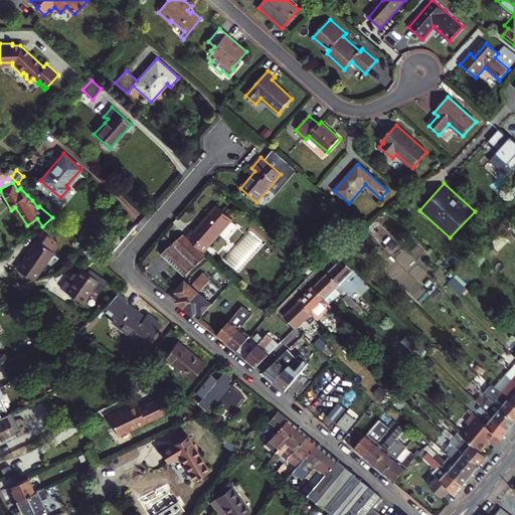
[(187,236),(204,252),(232,220),(216,206),(194,231),(193,230),(187,236)]
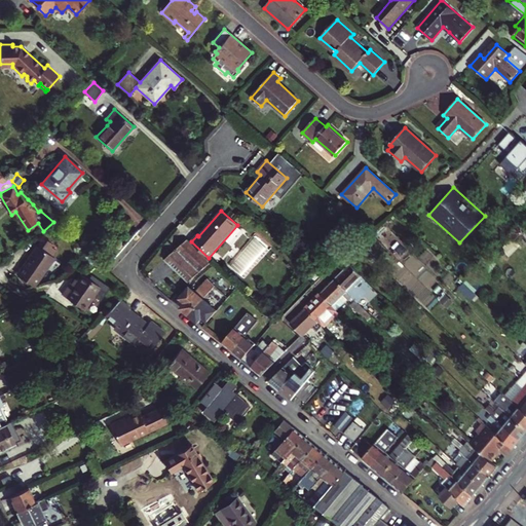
[(268,251),(253,236),(248,241),(248,242),(242,248),(242,249),(238,254),(237,255),(233,260),(247,272),(252,267),(257,261),(257,262),(262,256),(263,256),(268,251)]
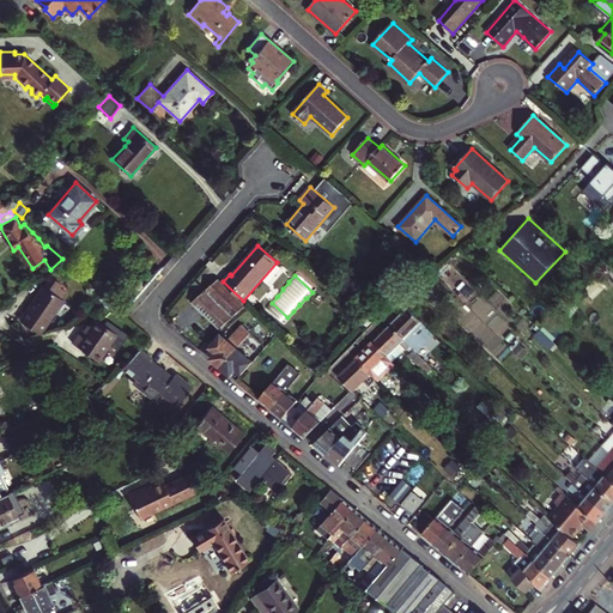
[(219,279),(205,291),(232,317),(247,305),(242,302),(219,279)]
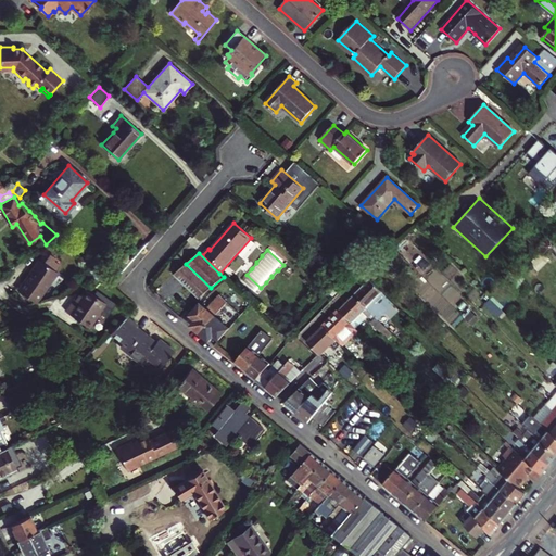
[(19,290),(36,303),(58,273),(39,260),(19,290)]
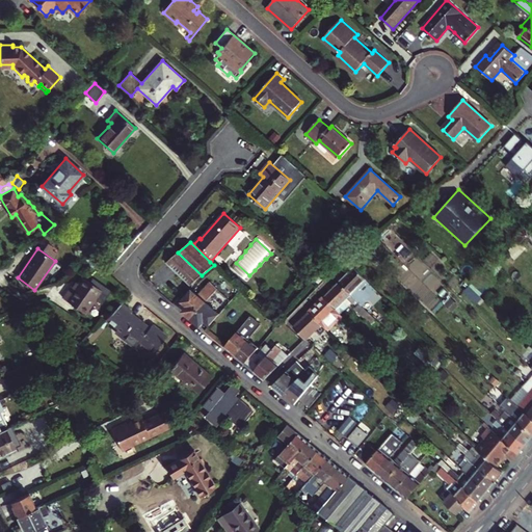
[(178,253),(166,262),(190,285),(202,275),(178,253)]
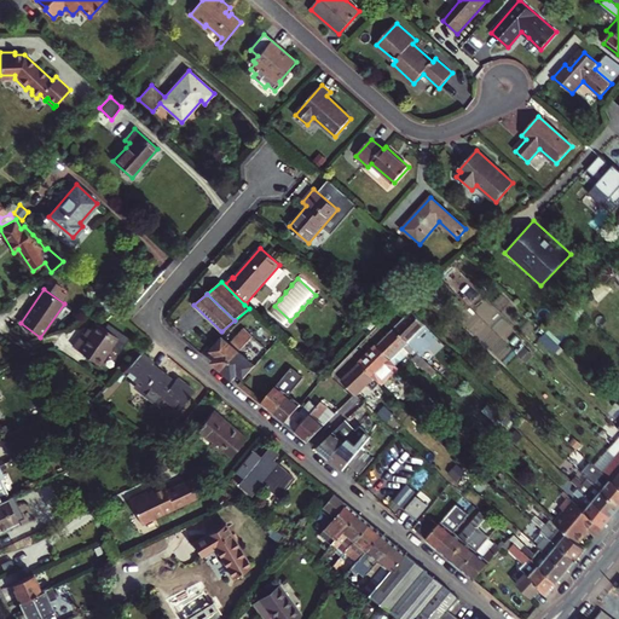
[(394,329),(414,348),(431,330),(405,305),(399,311),(406,317),(394,329)]
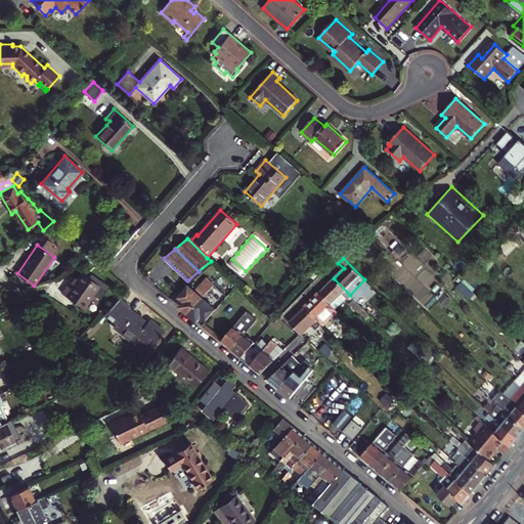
[(483,278),(476,271),(468,280),(475,288),(483,278)]
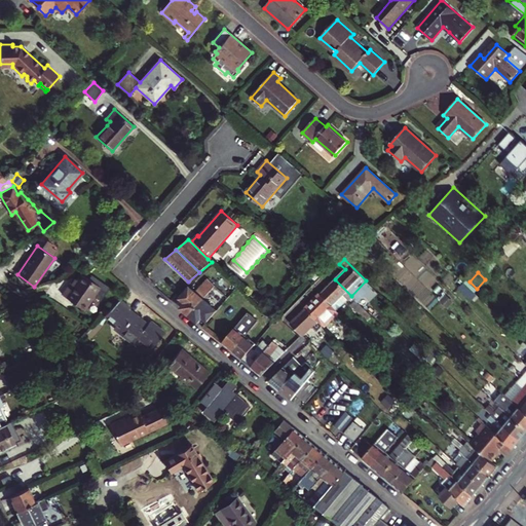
[(80,273),(77,278),(73,285),(70,283),(69,283),(62,293),(83,308),(96,291),(99,292),(102,292),(105,288),(104,284),(99,279),(95,280),(92,282),(80,273)]
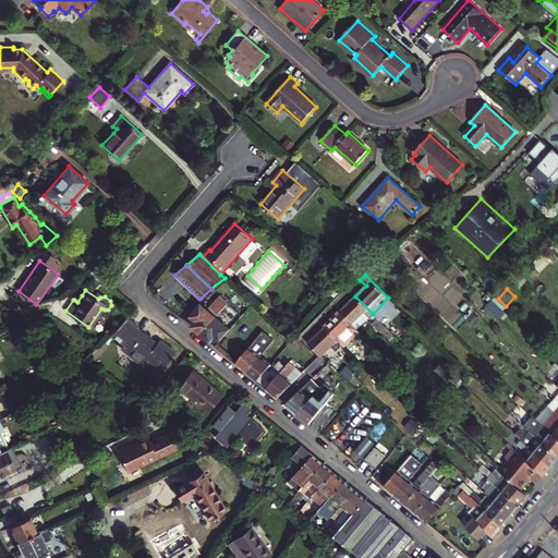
[(197,322),(193,327),(202,335),(216,317),(227,304),(228,303),(220,296),(207,310),(201,305),(191,316),(197,322)]
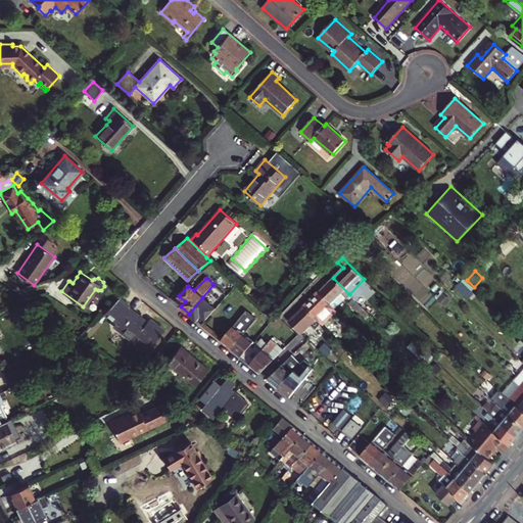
[(330,304),(335,310),(345,298),(346,299),(348,298),(351,301),(349,303),(358,312),(362,307),(349,294),(333,278),(318,292),(330,304)]
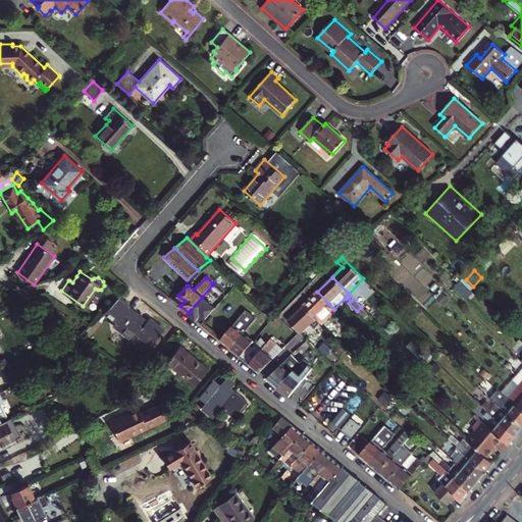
[(317,292),(303,306),(320,323),(333,309),(328,304),(329,304),(317,292)]
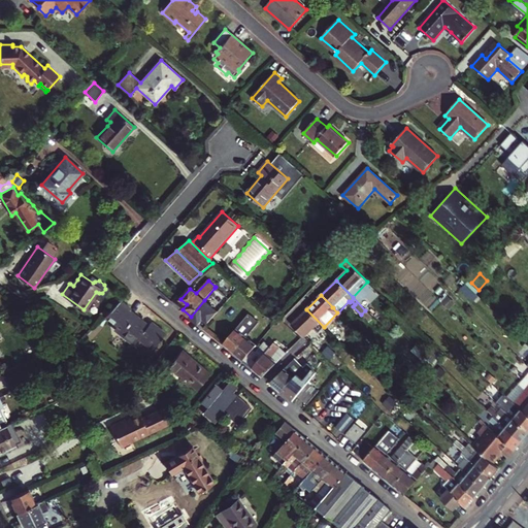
[(152,322),(149,325),(144,322),(130,310),(131,308),(121,300),(104,316),(116,326),(113,329),(133,344),(138,338),(153,350),(165,333),(152,322)]
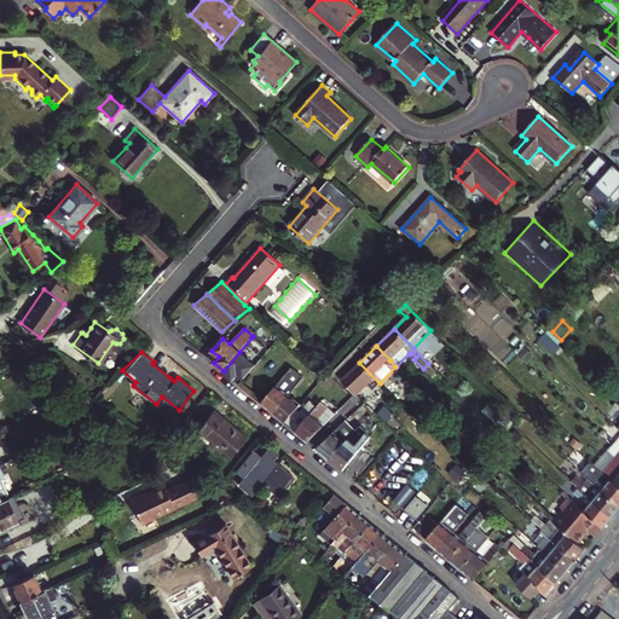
[(238,372),(246,379),(255,365),(239,352),(224,371),(233,379),(238,372)]
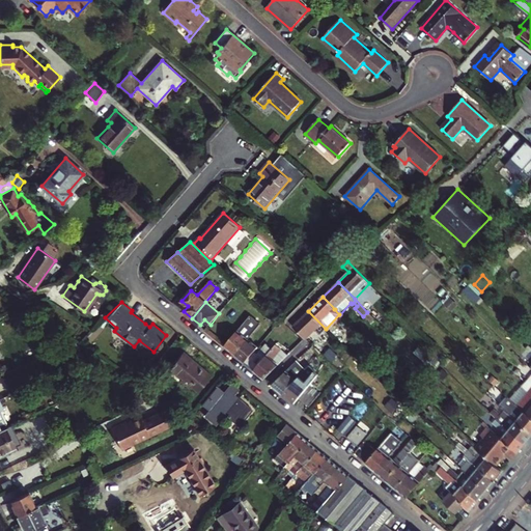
[(326,329),(308,311),(294,327),(304,338),(314,329),(319,335),(326,329)]
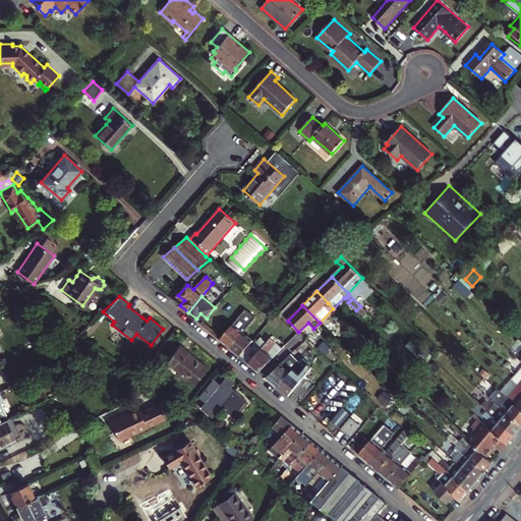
[(244,310),(221,339),(231,348),(242,334),(254,319),(244,310)]
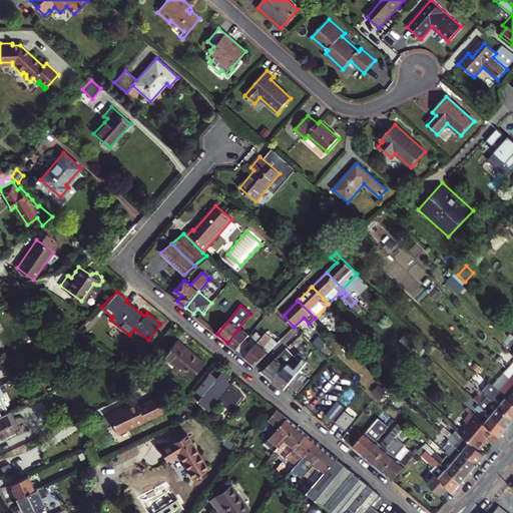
[(238,329),(227,343),(236,351),(245,340),(248,337),(238,329)]
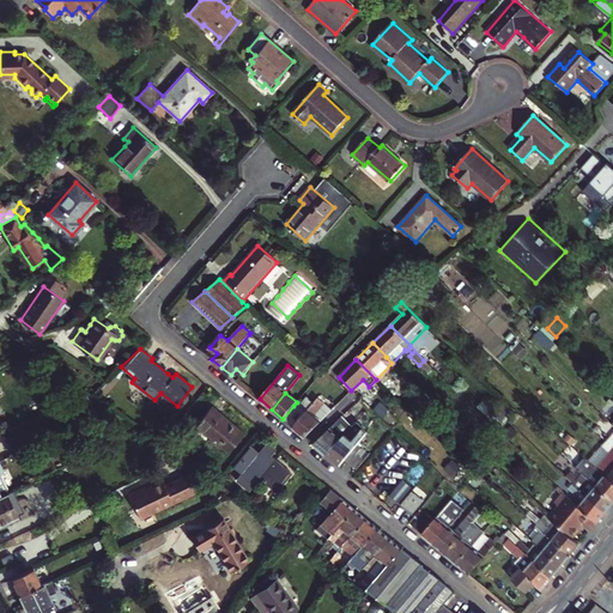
[(293,406),(283,419),(305,437),(332,410),(319,398),(314,402),(307,396),(299,406),(302,408),(299,411),(293,406)]
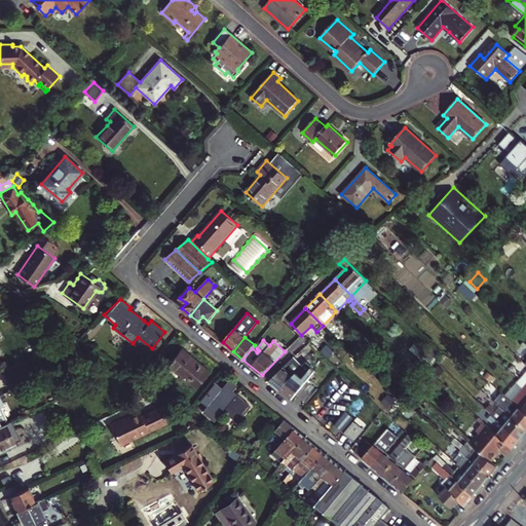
[(95,350),(92,351),(101,370),(113,364),(95,350)]
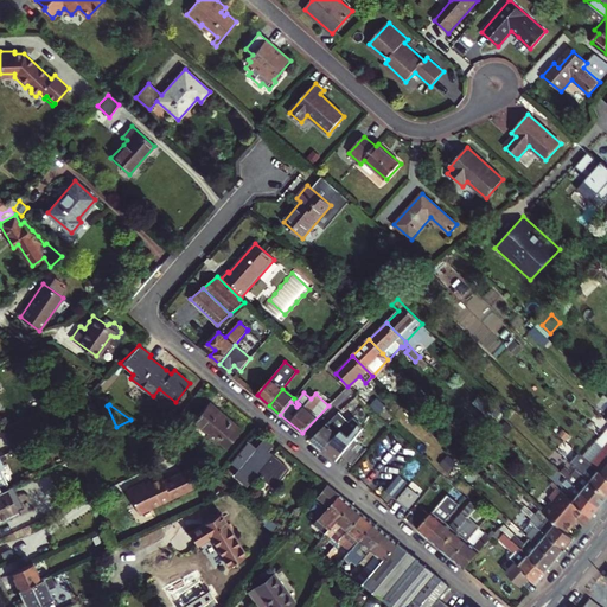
[(205,435),(206,436),(224,415),(217,409),(216,411),(208,404),(193,421),(208,433),(205,435)]
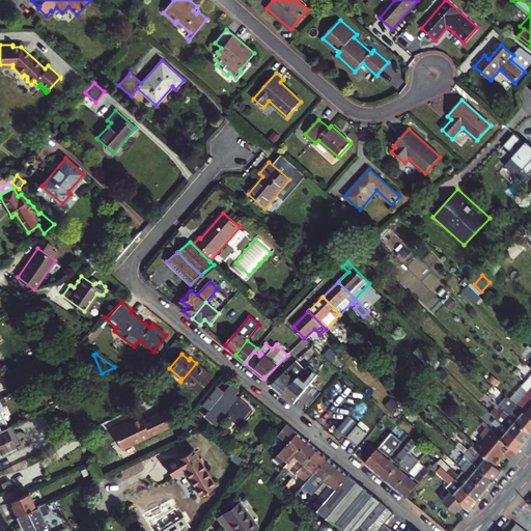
[(297,370),(290,366),(272,385),(282,393),(287,389),(299,378),(317,360),(313,356),(297,370)]
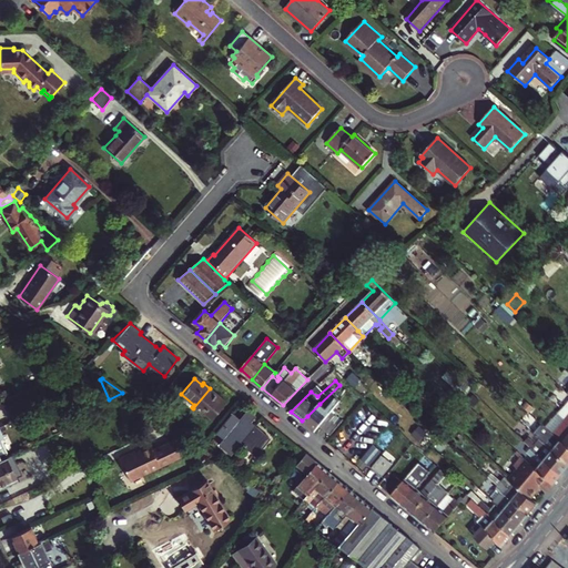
[(211,419),(225,402),(217,395),(214,392),(210,388),(193,408),(203,416),(204,414),(211,419)]
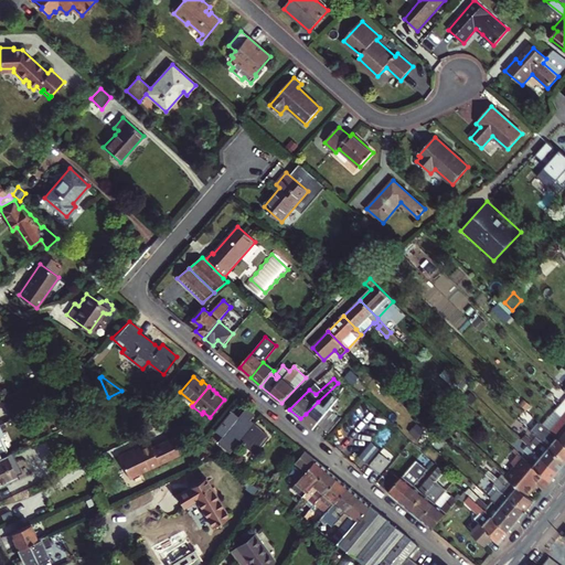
[(318,402),(306,414),(315,420),(326,408),(318,402)]
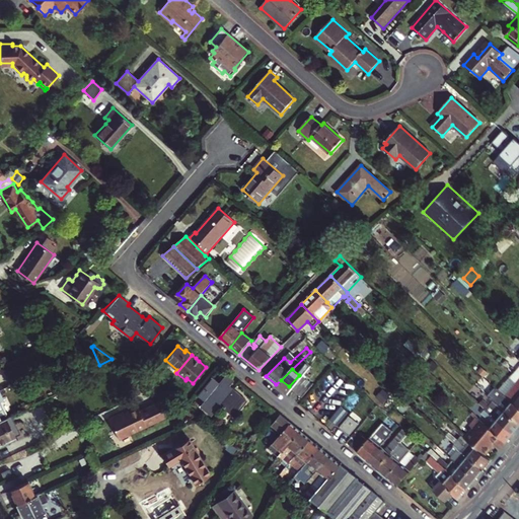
[(246,399),(232,388),(229,385),(233,380),(226,375),(219,384),(211,377),(197,394),(205,401),(200,406),(211,416),(220,404),(233,416),(246,399)]
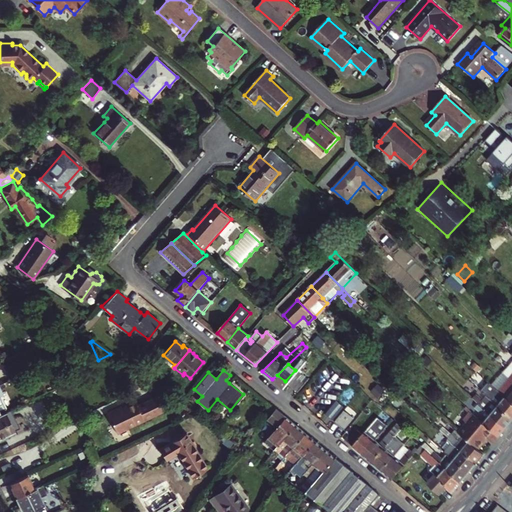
[(308,380),(298,371),(288,384),(298,392),(308,380)]
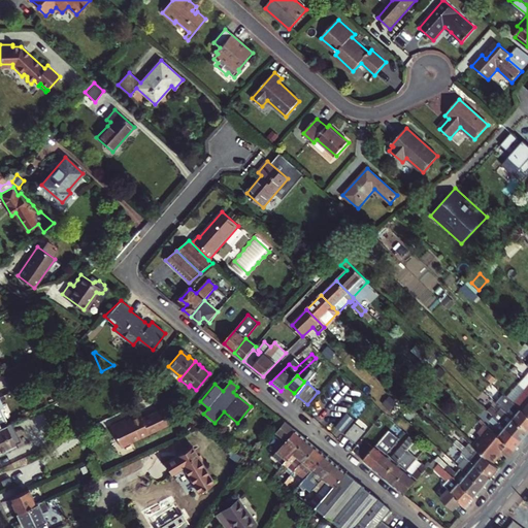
[(527,392),(525,390),(514,402),(527,414),(527,392)]
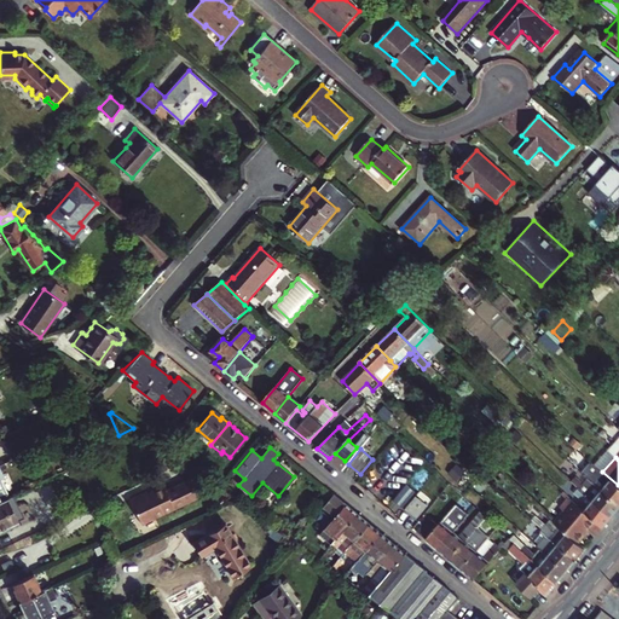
[(591,473),(586,478),(618,504),(618,485),(602,472),(589,461),(584,467),(591,473)]
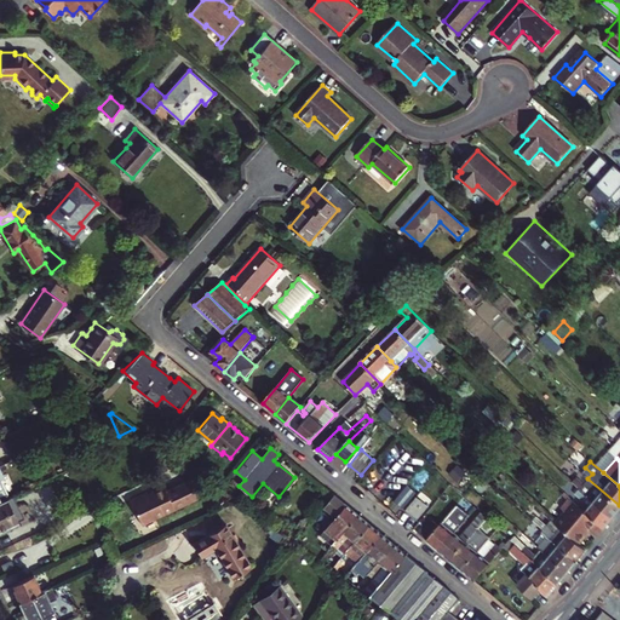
[(567,477),(579,489),(613,517),(619,509),(619,505),(587,478),(583,484),(572,474),(567,477)]
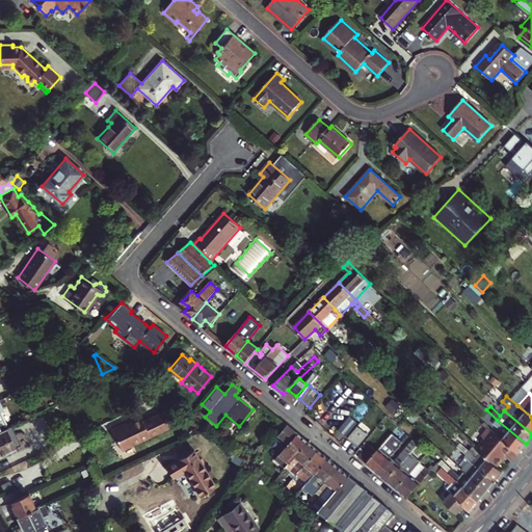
[(125,422),(110,428),(122,450),(170,426),(163,410),(141,421),(139,417),(126,423),(125,422)]
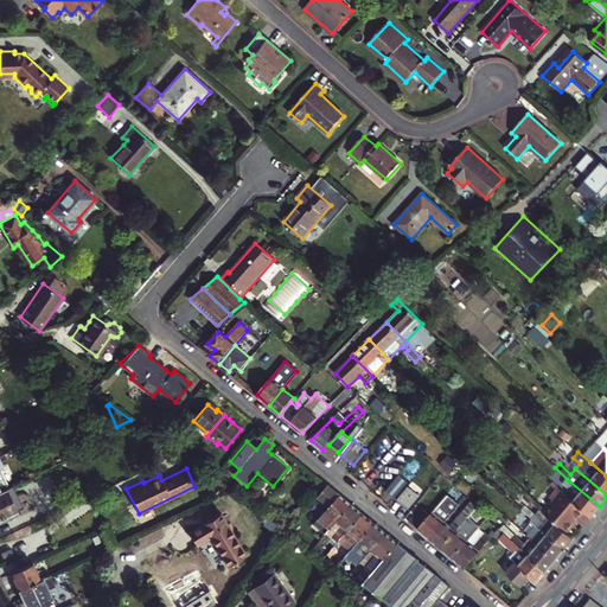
[(407,484),(398,475),(385,491),(395,498),(407,484)]
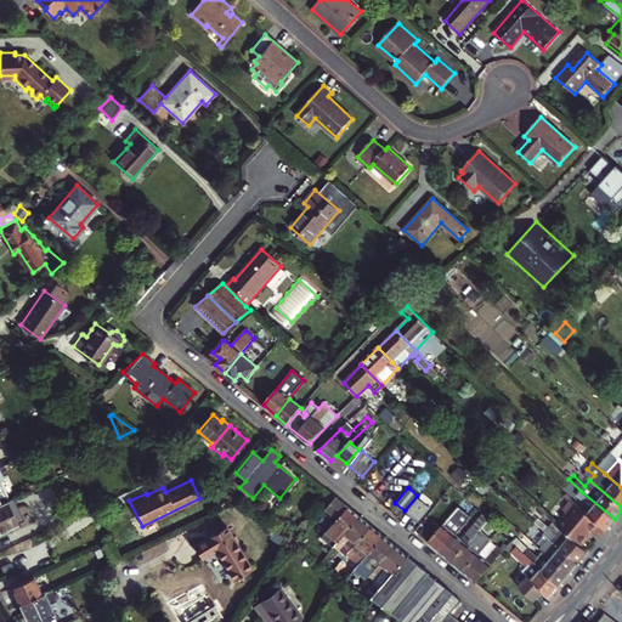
[(584,502),(580,507),(606,530),(615,519),(581,491),(577,496),(584,502)]
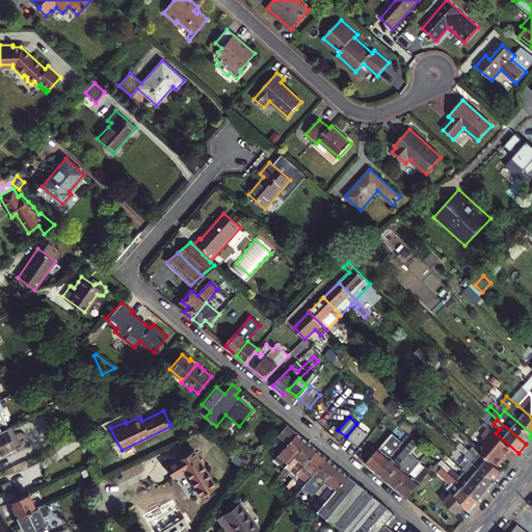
[(196,430),(192,423),(186,426),(190,433),(196,430)]
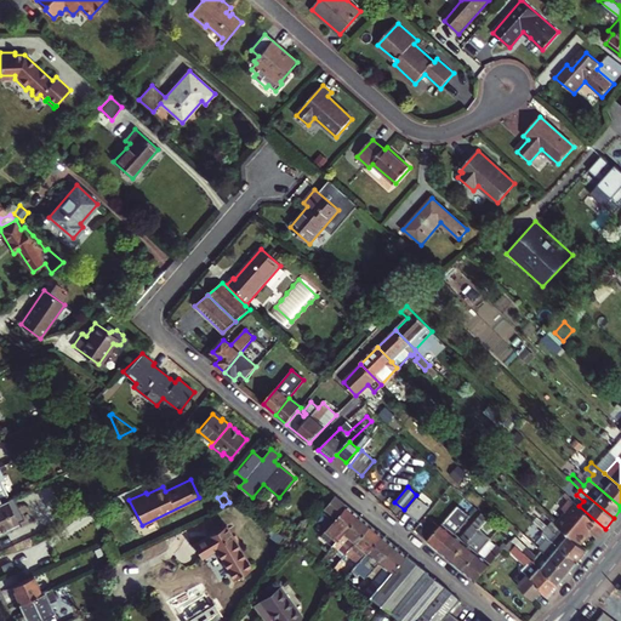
[(319,535),(332,545),(357,514),(332,495),(323,506),(335,517),(319,535)]
